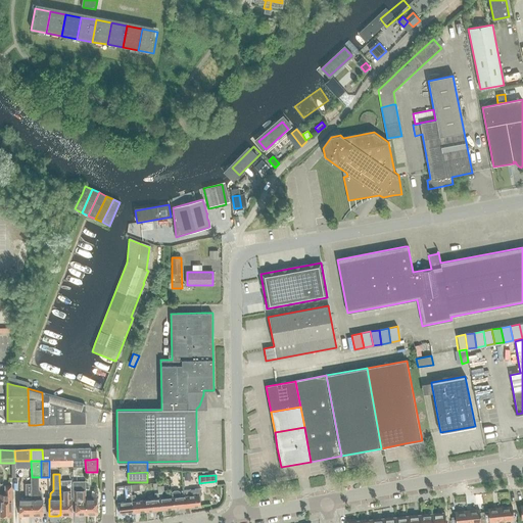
[(32,483),(31,483),(31,515),(34,515),(34,516),(42,516),(42,498),(42,492),(40,491),(40,486),(39,485),(39,477),(32,477),(32,483)]
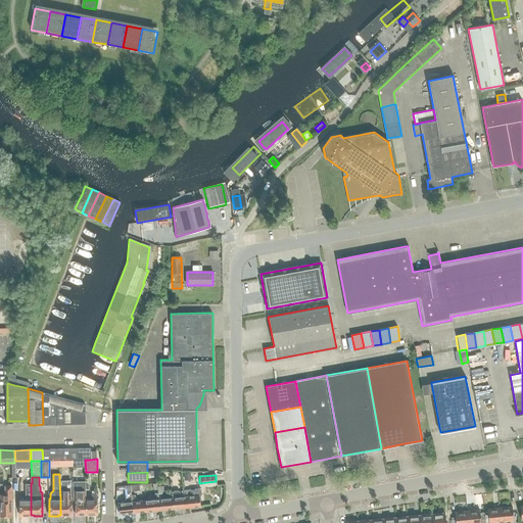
[(66,480),(59,480),(60,491),(60,498),(60,515),(63,515),(63,516),(72,516),(72,500),(73,500),(73,489),(66,489),(66,480)]
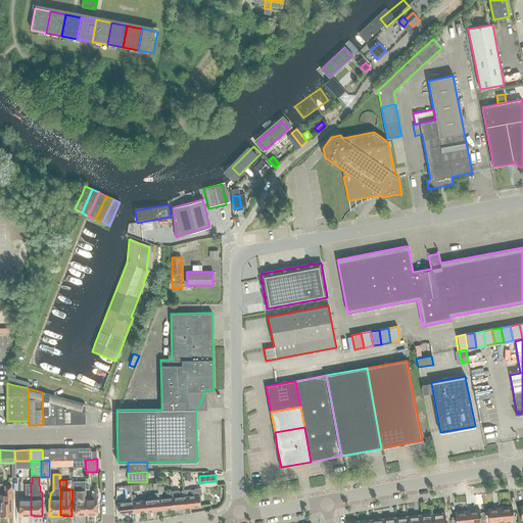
[(86,481),(73,481),(73,489),(73,500),(76,500),(76,516),(86,516),(86,498),(86,481)]
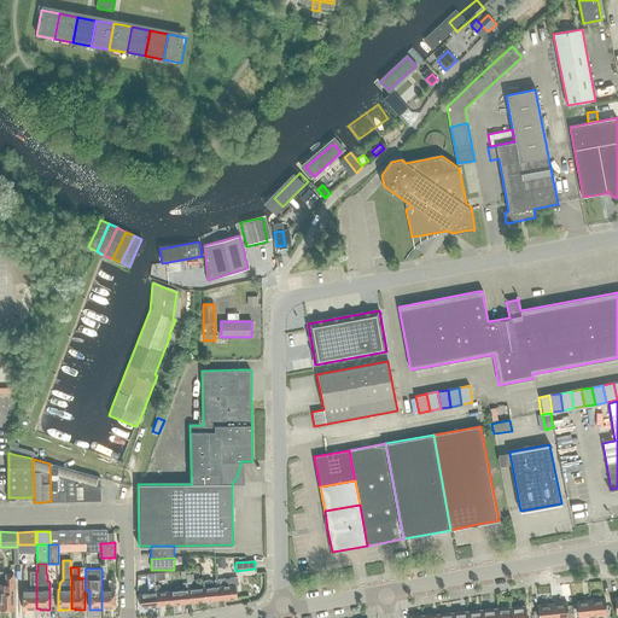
[(34,608),(36,608),(36,571),(29,572),(29,579),(30,590),(23,590),(24,610),(34,610),(34,608)]
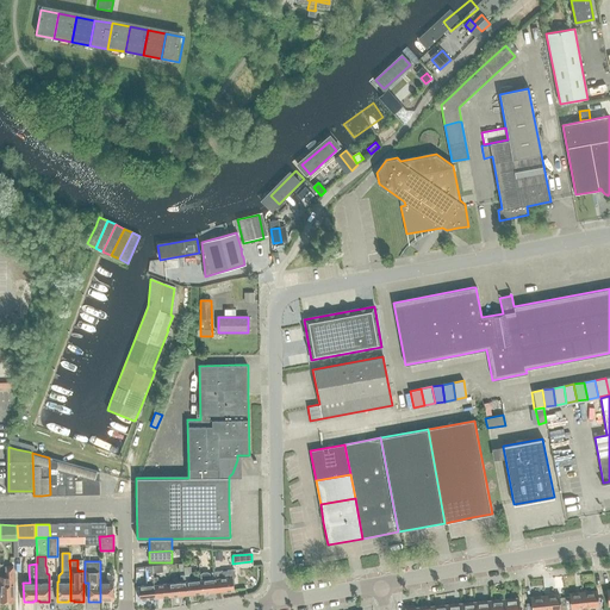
[(147,586),(137,586),(138,599),(155,598),(154,585),(153,578),(153,573),(151,565),(144,566),(147,586)]
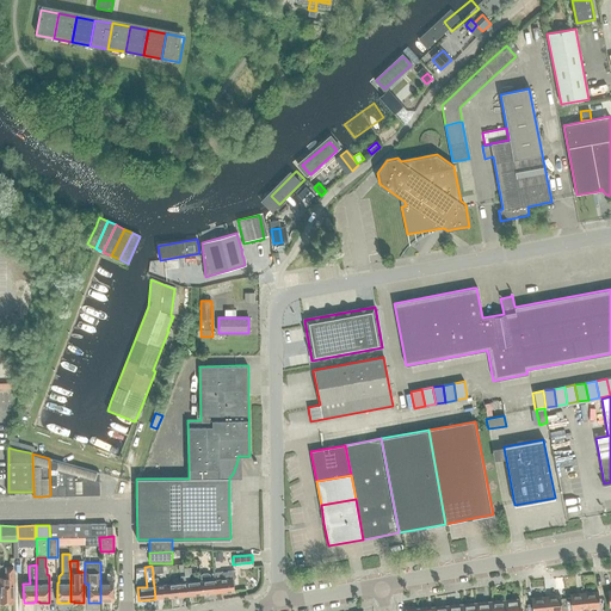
[(0,580),(0,602),(1,603),(1,604),(8,604),(8,603),(14,602),(13,567),(5,568),(6,580),(0,580)]
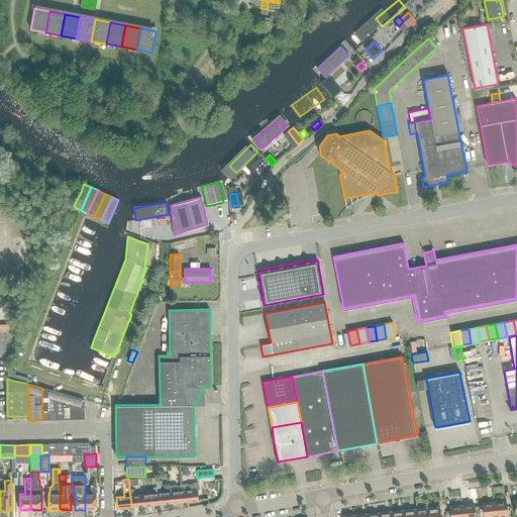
[(162,480),(156,481),(156,484),(157,488),(157,493),(158,504),(171,503),(170,492),(161,493),(160,487),(162,485),(162,480)]
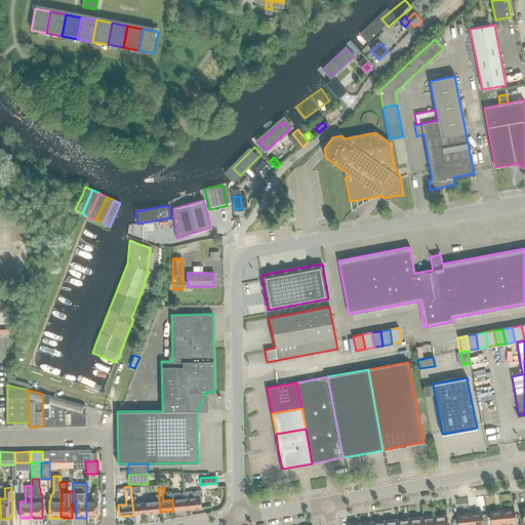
[(202,496),(201,491),(186,492),(187,509),(201,508),(200,496),(202,496)]
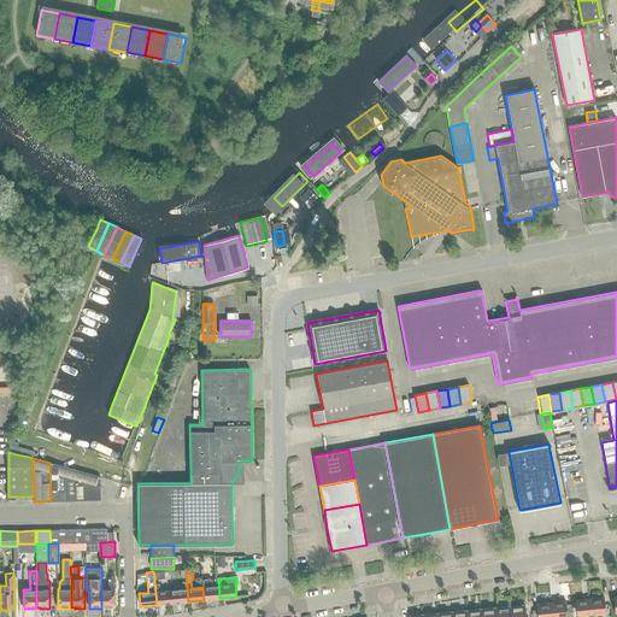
[(101,609),(113,609),(113,589),(115,587),(115,579),(107,580),(109,588),(101,588),(101,609)]
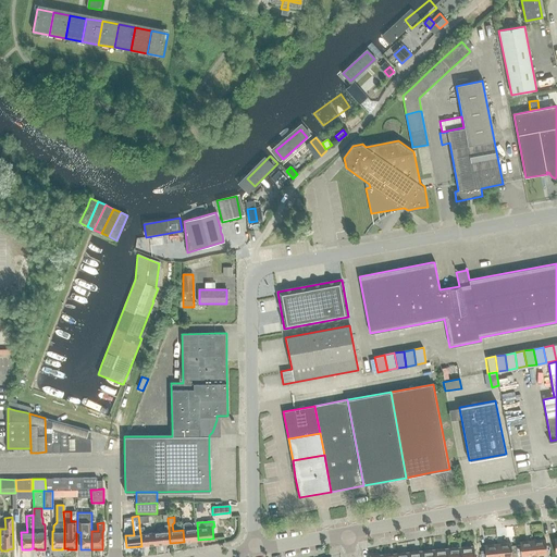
[(194,529),(193,529),(192,523),(188,522),(185,522),(183,524),(183,530),(184,542),(198,540),(197,522),(193,523),(194,529)]
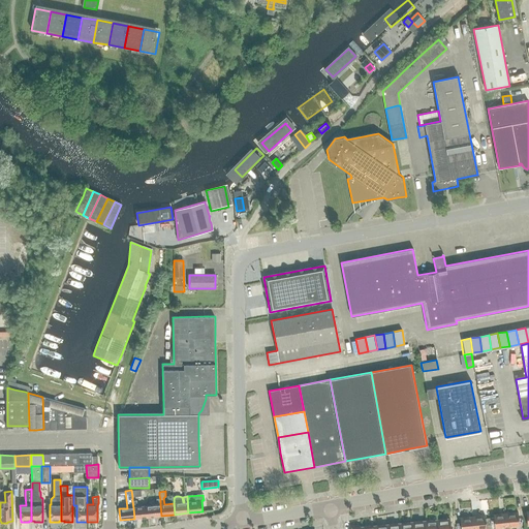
[(156,505),(147,506),(148,518),(161,516),(160,504),(156,505)]
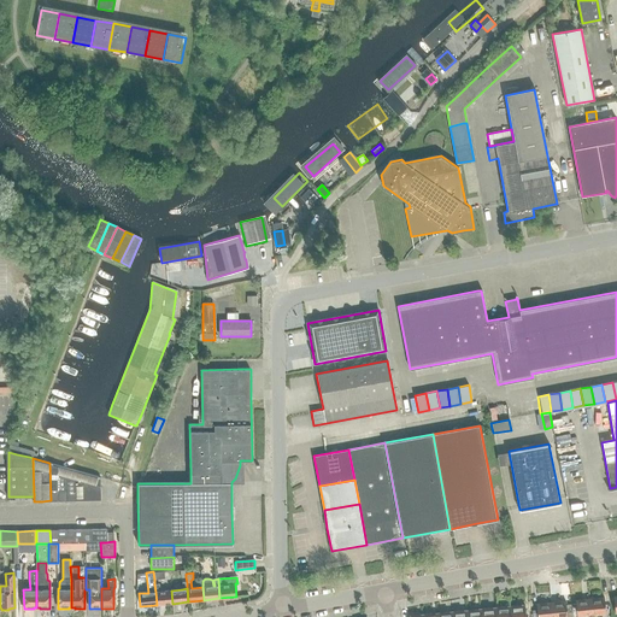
[(156,592),(157,605),(172,604),(171,591),(160,592),(156,592)]
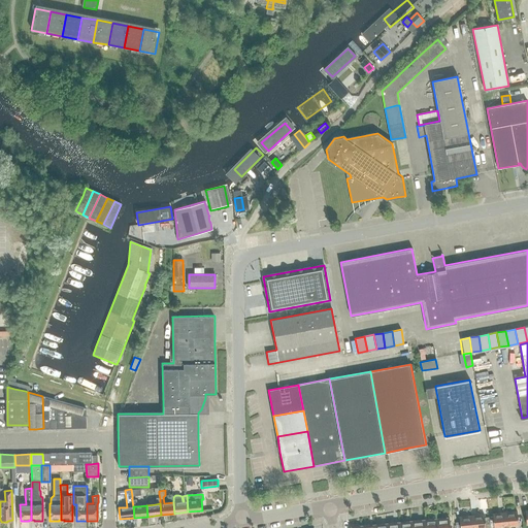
[(517,512),(504,513),(505,527),(507,527),(507,526),(518,525),(517,512)]
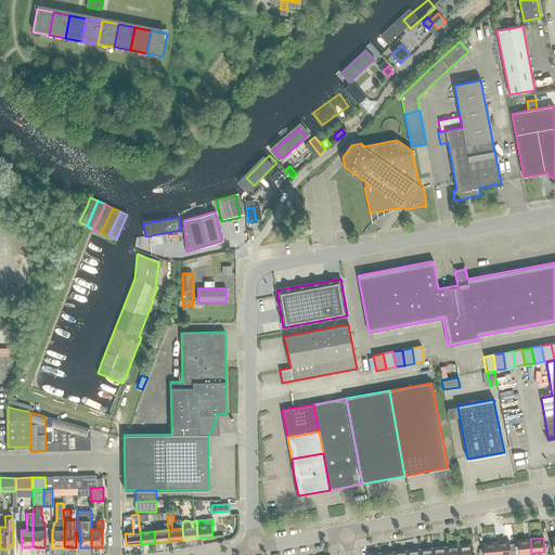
[(531,554),(530,539),(529,539),(517,540),(518,554),(529,554),(528,554),(531,554)]
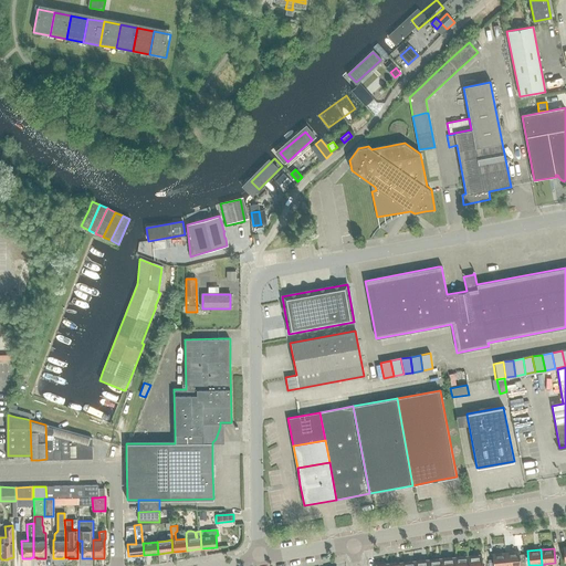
[(517,552),(505,553),(506,565),(519,565),(519,555),(517,552)]
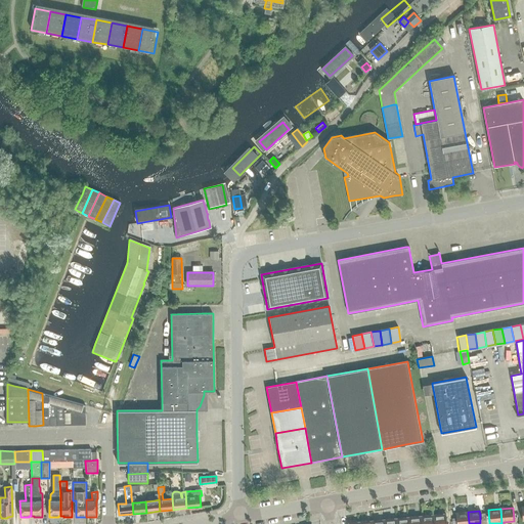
[(469,523),(468,512),(455,513),(455,519),(456,523),(469,523)]
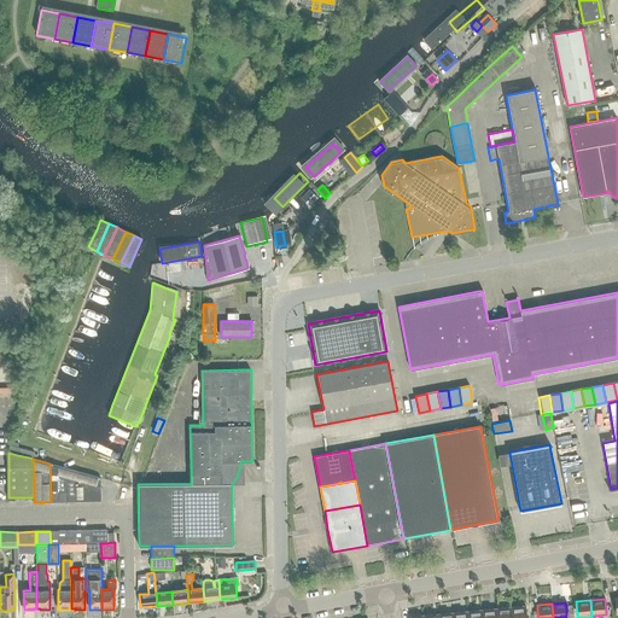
[(526,617),(525,606),(511,607),(511,617),(526,617)]
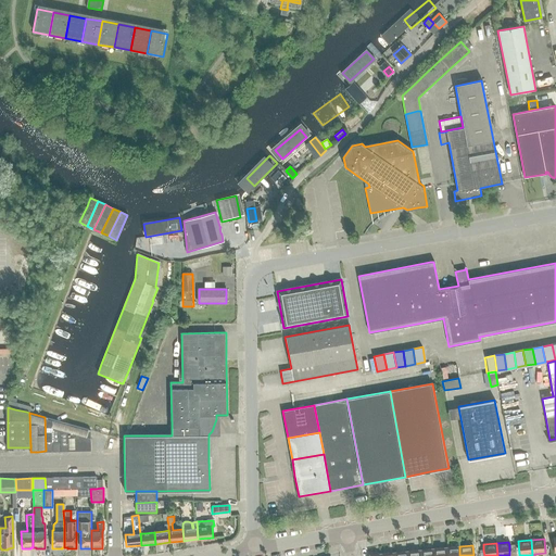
[(459,555),(459,546),(446,548),(446,555),(459,555)]
